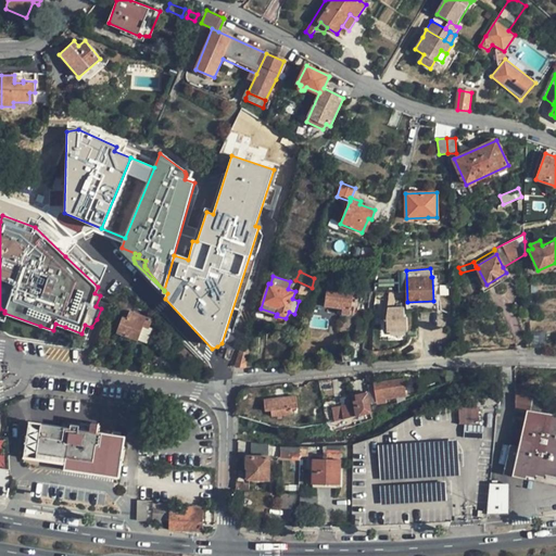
[(308,300),(312,288),(301,285),(298,297),(308,300)]
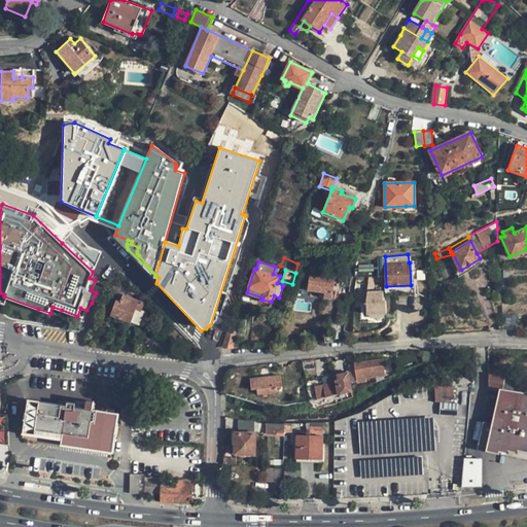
[(308,290),(324,292),(332,293),(335,283),(338,284),(339,275),(310,271),(308,290)]
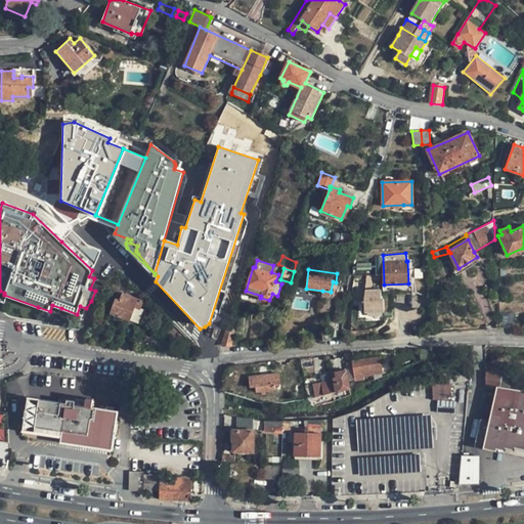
[(382,315),(382,275),(364,275),(364,315),(382,315)]
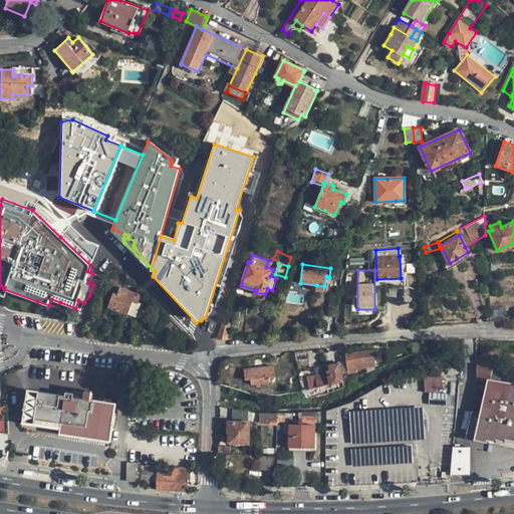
[(107,271),(105,279),(120,285),(123,277),(107,271)]
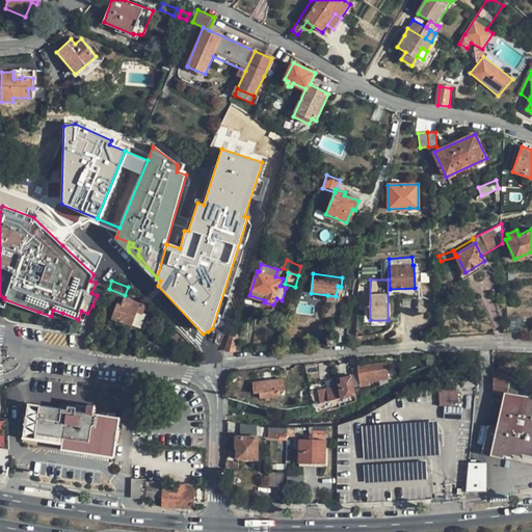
[(122,304),(118,303),(112,318),(136,327),(145,306),(125,297),(122,304)]
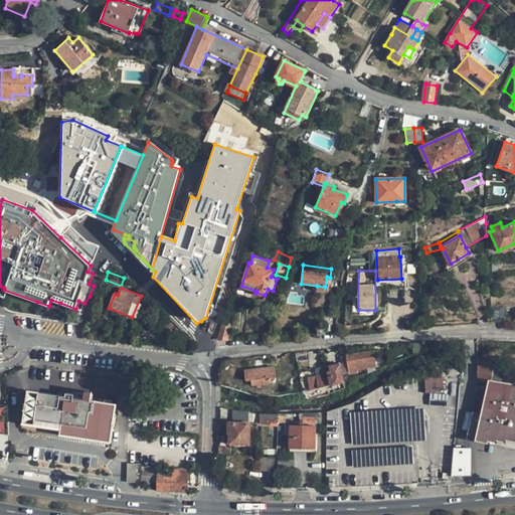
[(491,308),(492,323),(506,323),(505,307),(491,308)]
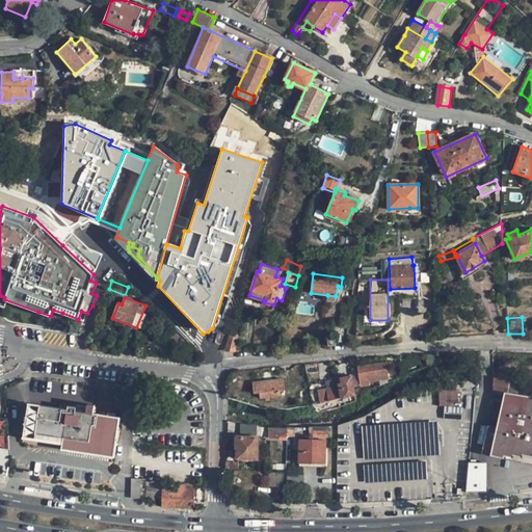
[(237,335),(230,333),(223,351),(235,351),(237,335)]
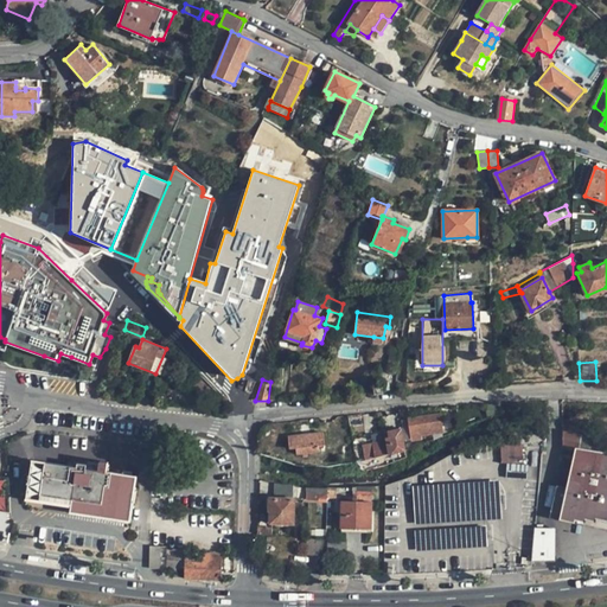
[(383,394),(383,383),(374,384),(375,394),(383,394)]
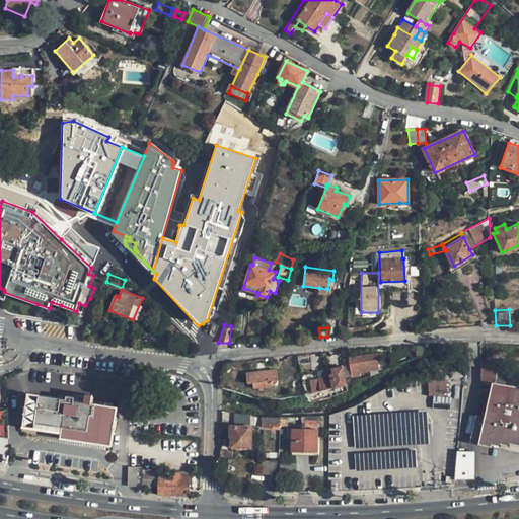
[(373,367),(378,367),(377,353),(349,357),(352,377),(360,376),(360,373),(373,371),(373,367)]
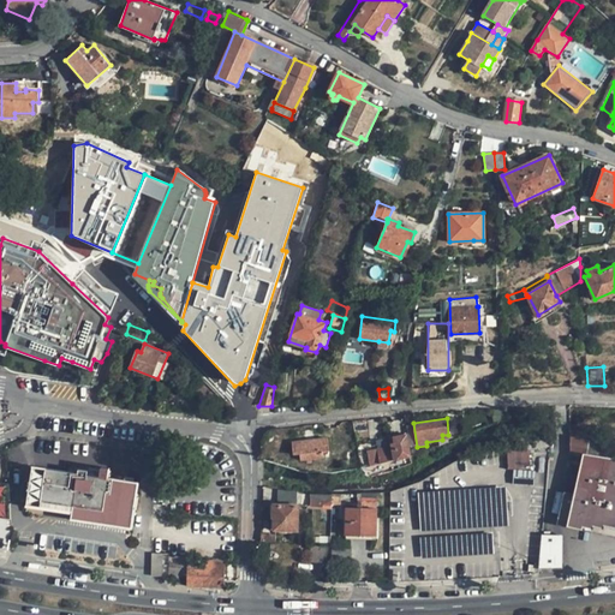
[(371,454),(372,465),(393,460),(411,457),(407,435),(387,439),(389,443),(390,443),(390,446),(377,448),(377,453),(371,454)]
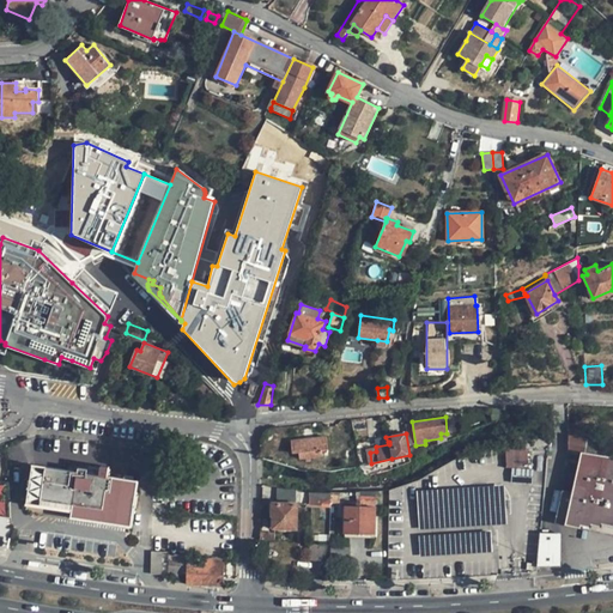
[(570,465),(582,467),(584,455),(612,460),(612,521),(612,526),(602,523),(601,532),(602,532),(612,534),(612,441),(571,435),(569,435),(570,465)]
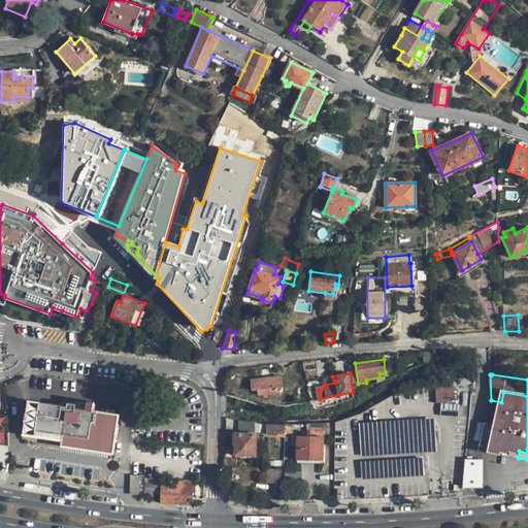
[(262,395),(266,395),(277,393),(276,388),(282,387),(279,375),(252,378),(253,390),(257,390),(258,395),(262,395)]
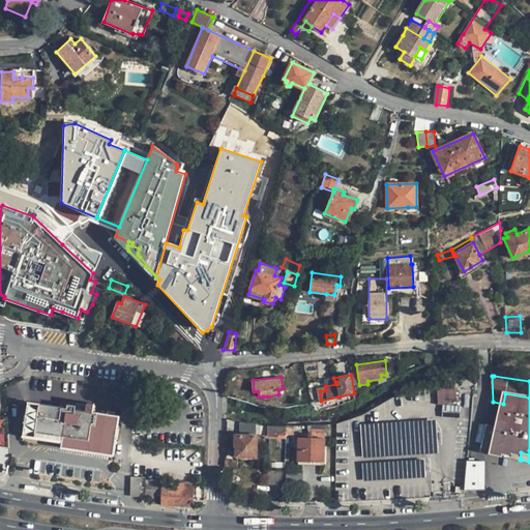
[(457,403),(457,387),(437,388),(438,403),(457,403)]
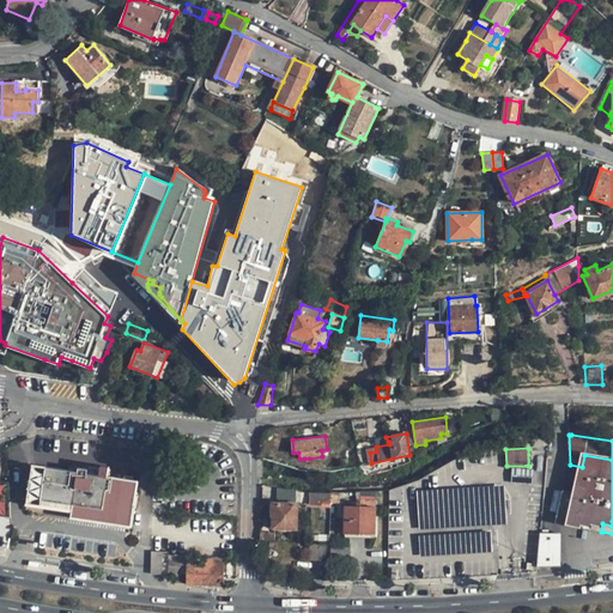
[(612,460),(584,455),(582,467),(575,493),(563,491),(556,519),(581,526),(580,527),(601,532),(602,523),(612,526),(612,521),(612,460)]
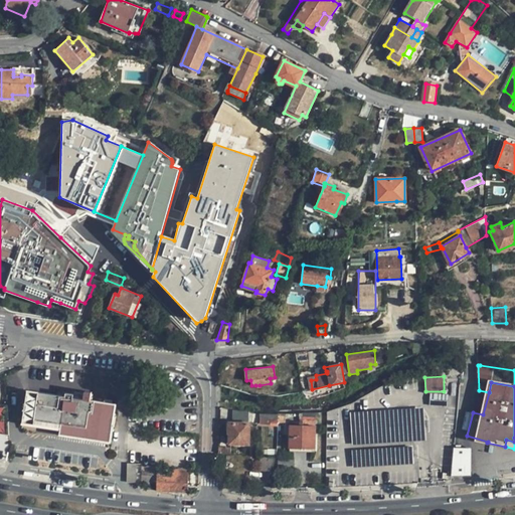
[(111,443),(114,424),(115,424),(117,416),(115,415),(116,403),(73,397),(73,393),(66,392),(65,396),(28,390),(26,402),(24,402),(23,411),(24,411),(22,424),(54,430),(60,431),(59,435),(111,443)]
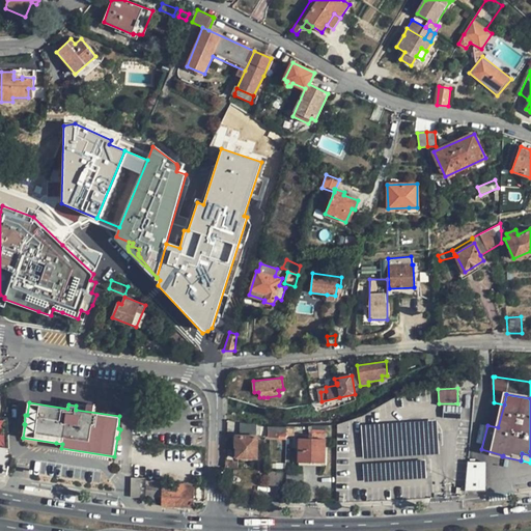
[(460,408),(444,407),(443,419),(459,420),(460,408)]
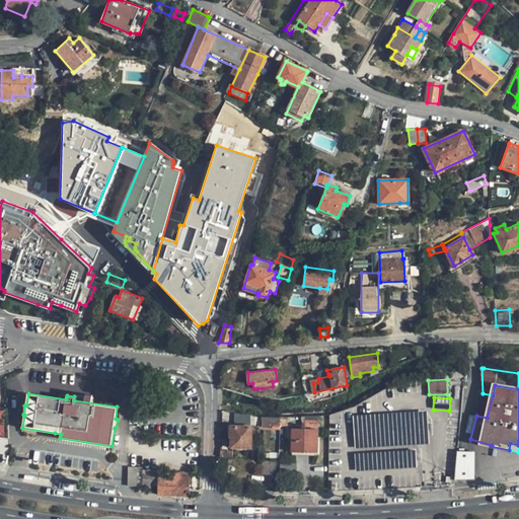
[(352,415),(356,470),(417,466),(415,445),(429,444),(427,410),(352,415)]
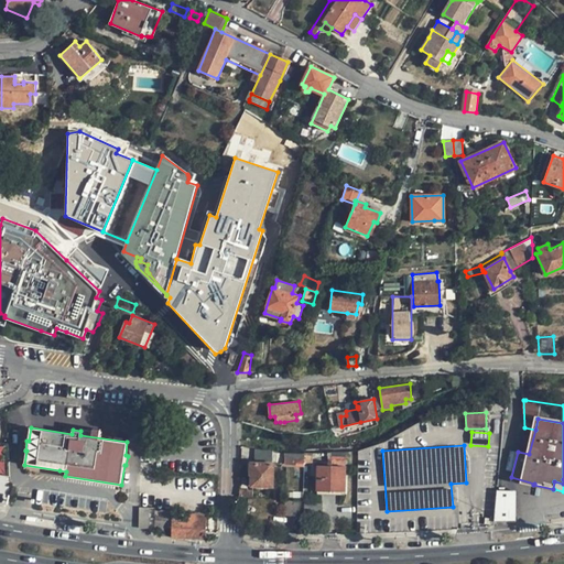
[(273,464),(247,464),(247,472),(249,472),(249,475),(251,475),(251,486),(272,487),(273,464)]
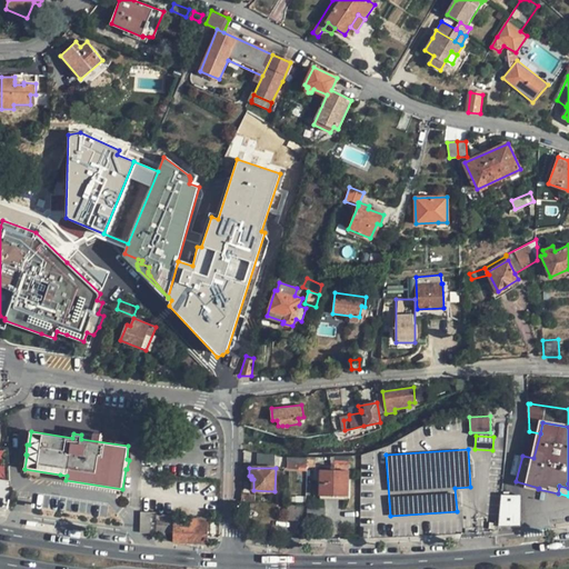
[(349,470),(320,470),(320,495),(348,496),(349,470)]
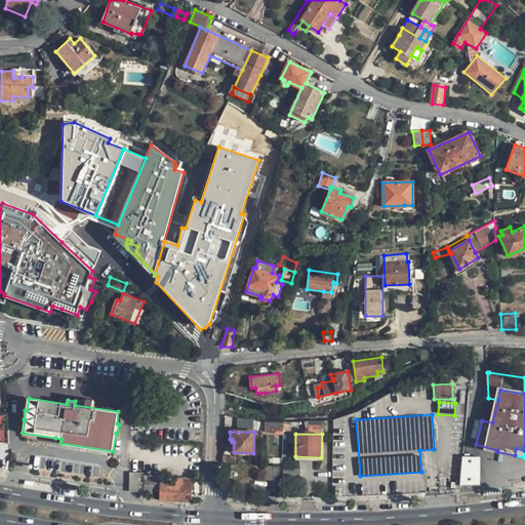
[(478,458),(462,456),(459,485),(477,482),(478,458)]
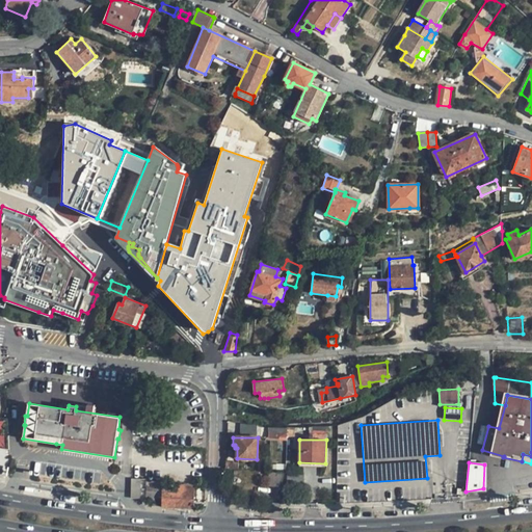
[(304,475),(288,475),(288,489),(303,489),(304,475)]
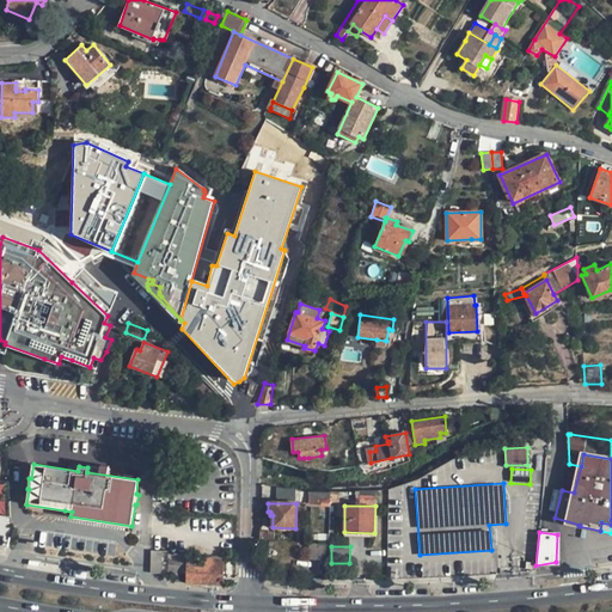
[(161,551),(152,550),(151,573),(161,574),(161,551)]
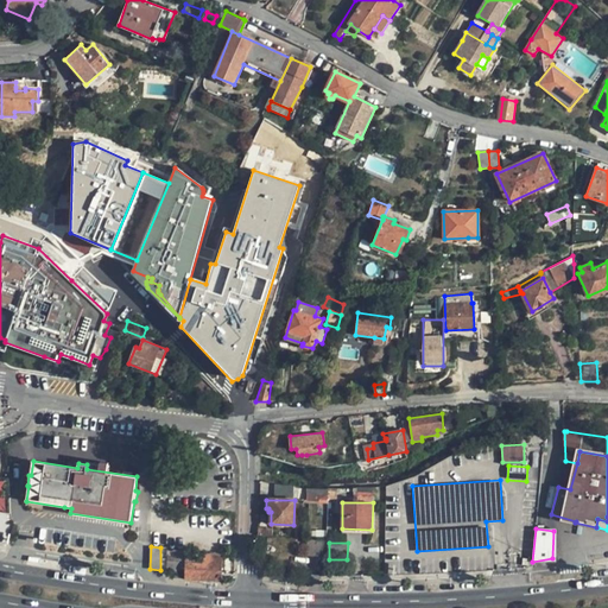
[(185,580),(222,581),(222,557),(220,557),(220,553),(185,553),(185,580)]
